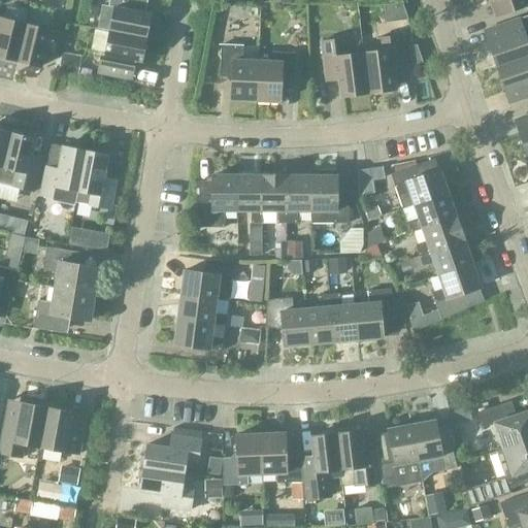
[(109,31),(145,38),(151,14),(145,13),(147,0),(114,0),(113,7),(101,5),(97,29),(109,31)]
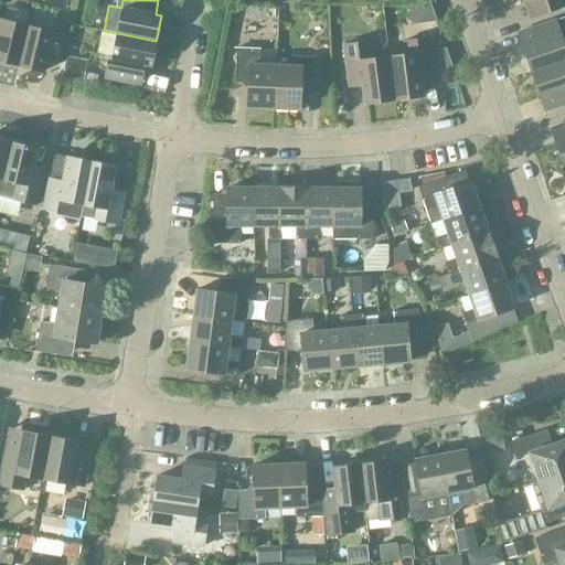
[(564,0),(505,0),(507,1),(510,0),(545,0),(550,12),(564,7),(564,0)]
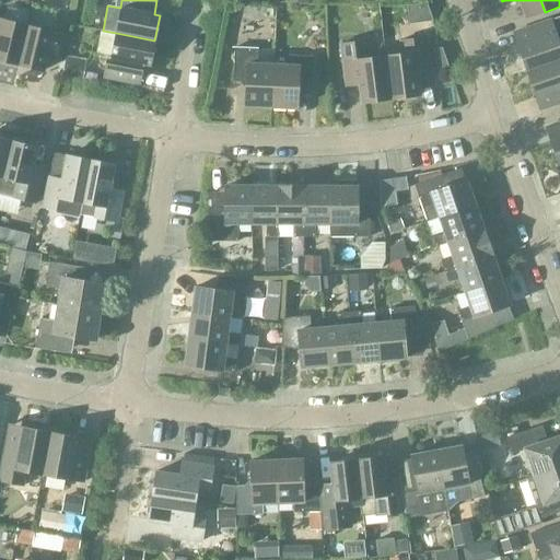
[(0,60),(18,66),(27,26),(3,20),(3,16),(0,14),(0,60)]
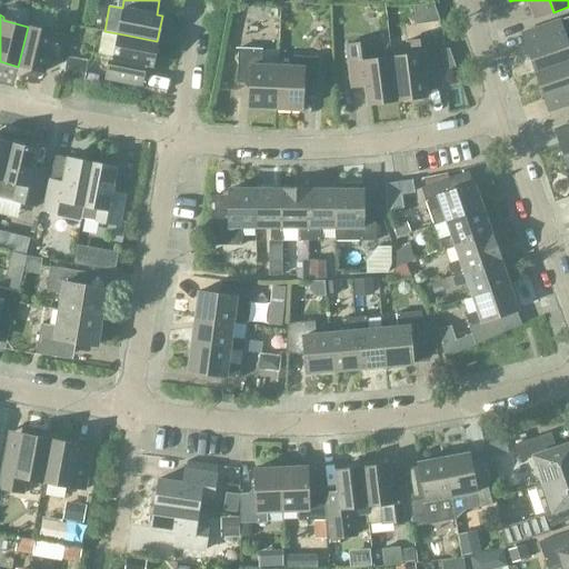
[(568,17),(521,35),(535,73),(568,60),(568,49),(568,46),(568,45),(568,17)]
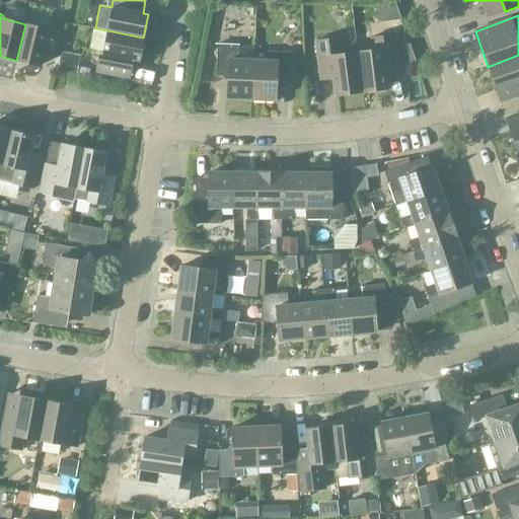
[(48,29),(25,24),(16,61),(40,66),(44,52),(57,55),(63,29),(49,26),(48,29)]
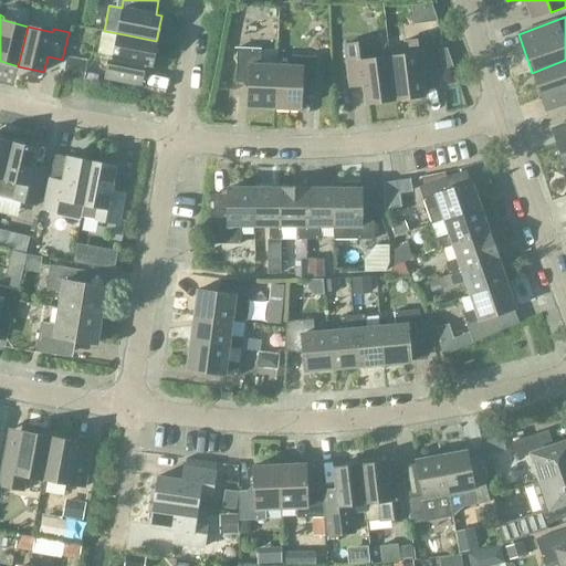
[(152,66),(156,41),(117,33),(113,59),(109,58),(105,79),(142,85),(146,65),(152,66)]
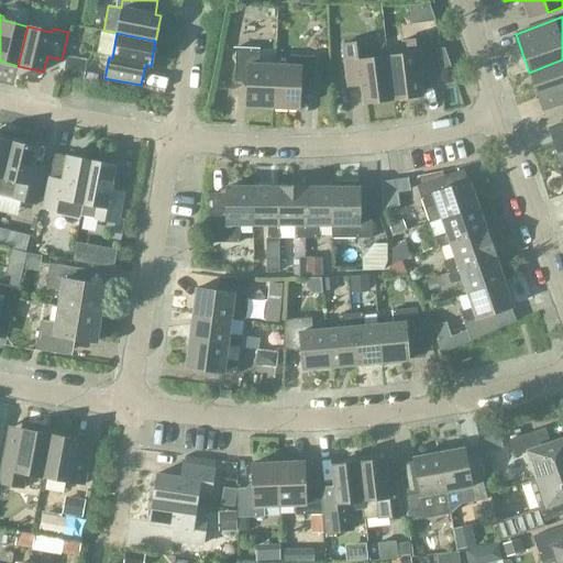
[(404,54),(387,56),(393,100),(421,97),(419,72),(432,70),(428,39),(403,42),(404,54)]
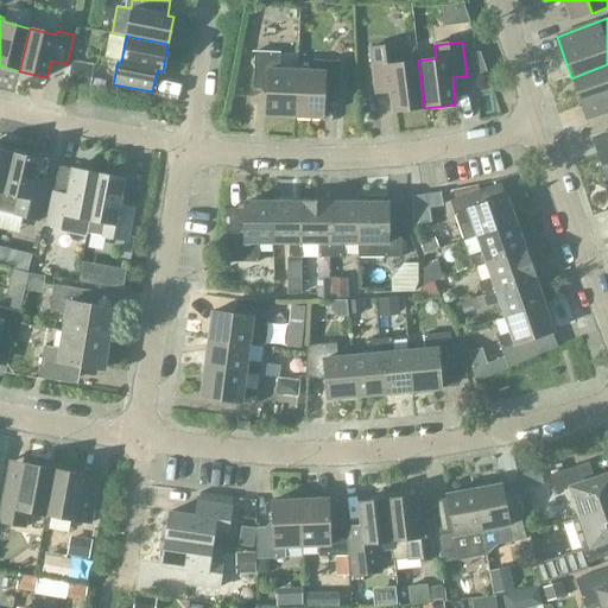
[(397,45),(369,49),(374,88),(388,86),(392,112),(424,108),(418,61),(399,63),(397,45)]
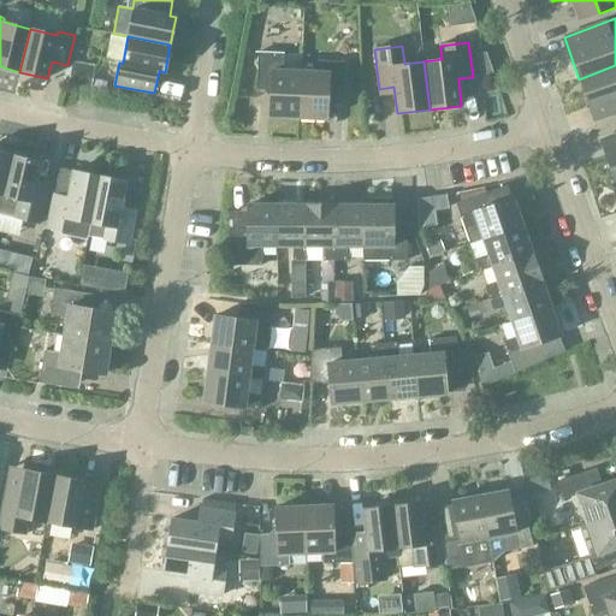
[(268,117),(297,118),(300,72),(283,71),(284,54),(258,53),(255,90),(270,92),(268,117)]
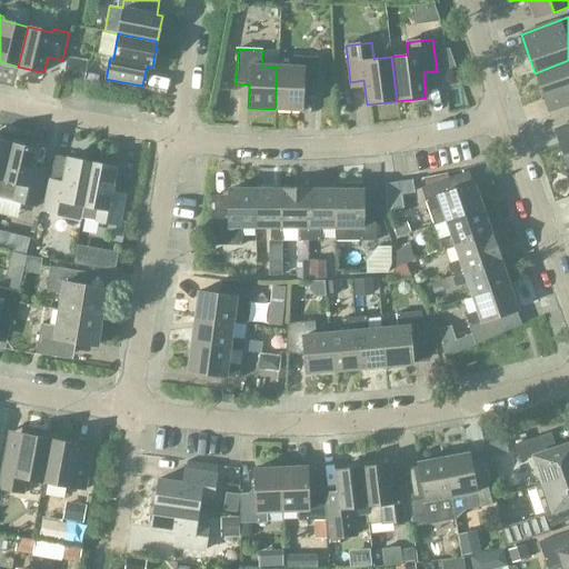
[(292,67),(277,67),(275,109),(301,110),(302,87),(316,87),(317,58),(293,57),(292,67)]
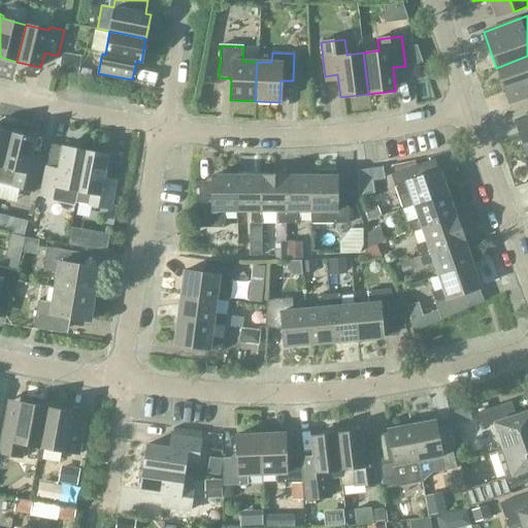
[(59,72),(77,75),(80,57),(62,54),(59,72)]
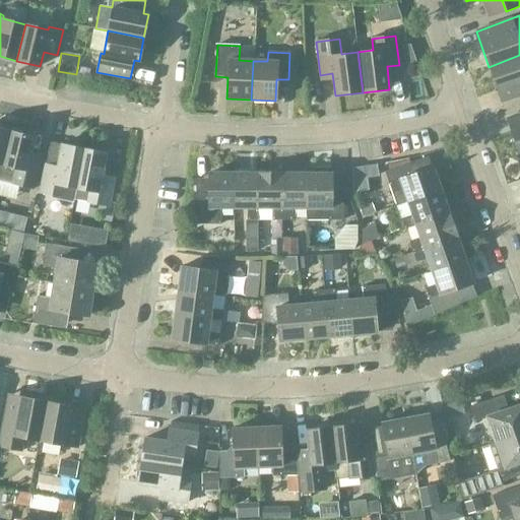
[(519,55),(489,67),(501,103),(519,95),(519,55)]
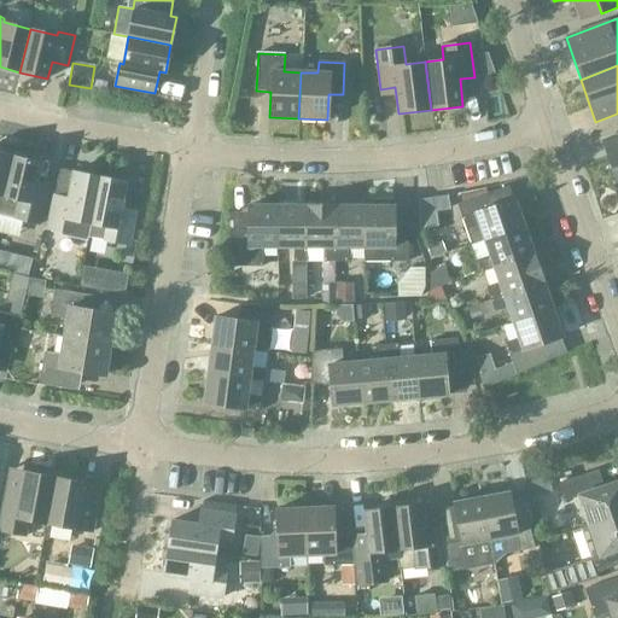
[(617,135),(602,141),(617,185),(617,184),(617,135)]
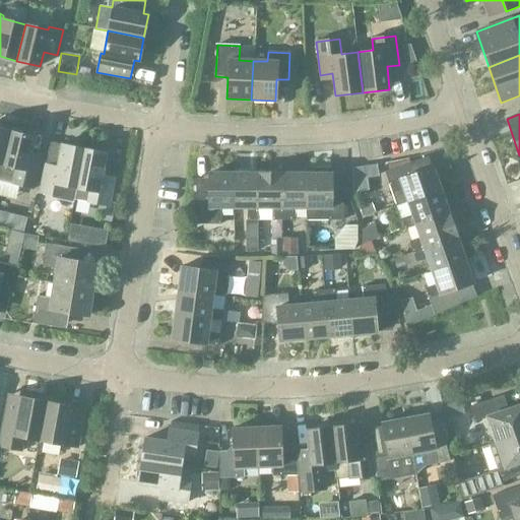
[(0,174),(2,166),(10,131),(0,128),(0,174)]
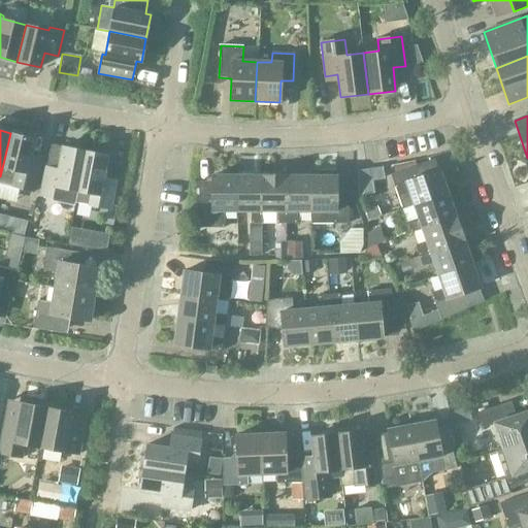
[(35,139),(10,133),(2,168),(0,176),(0,184),(34,193),(40,166),(29,164),(35,139)]
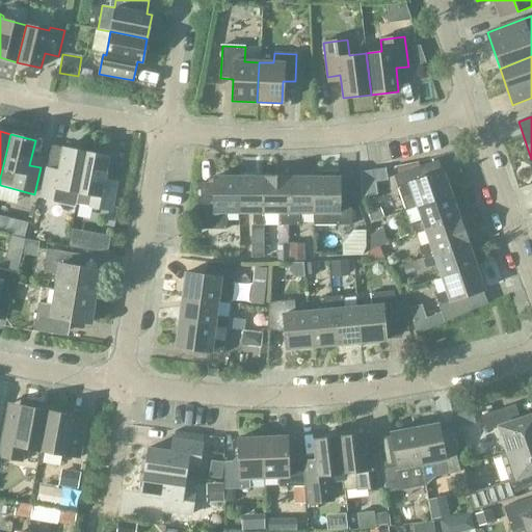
[(75,208),(76,205),(76,204),(78,193),(86,152),(63,148),(58,171),(46,168),(41,197),(52,200),(51,204),(75,208)]
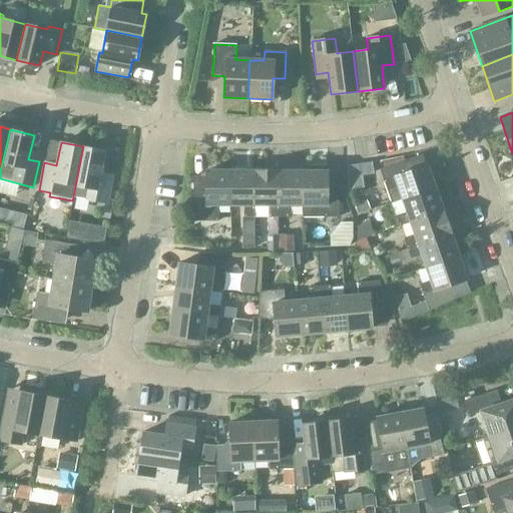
[(105,151),(83,146),(75,186),(73,196),(73,197),(86,199),(106,203),(112,176),(100,173),(105,151)]
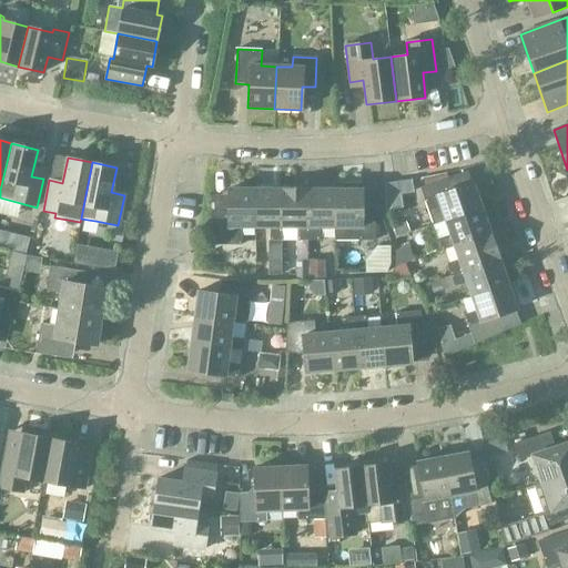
[(445,221),(480,209),(472,183),(452,190),(448,178),(446,179),(445,174),(422,179),(424,185),(419,188),(433,225),(445,221)]
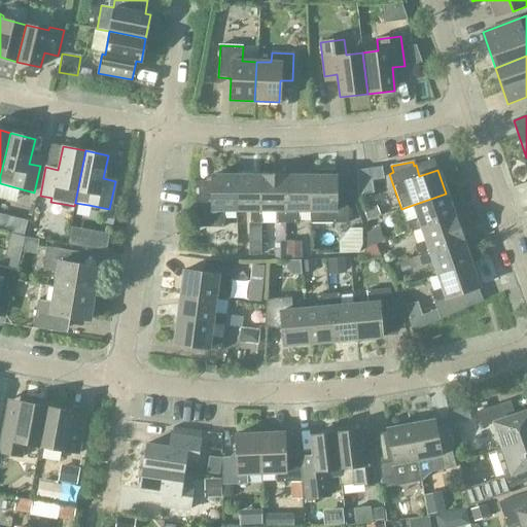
[(275,223),(286,223),(286,176),(286,175),(260,175),(260,176),(261,176),(261,211),(275,211),(275,223)]
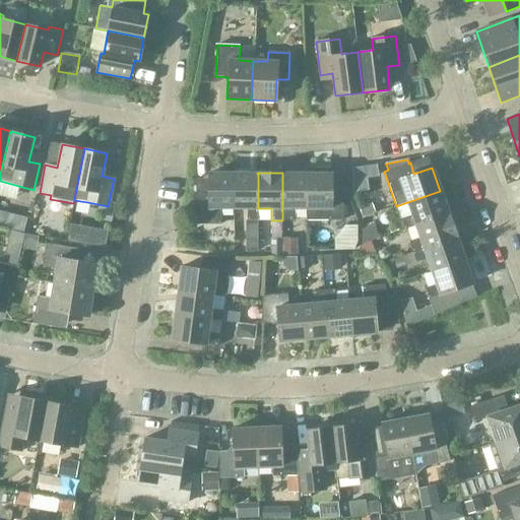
[(220,208),(234,208),(234,174),(208,174),(208,193),(195,193),(195,224),(220,224),(220,208)]
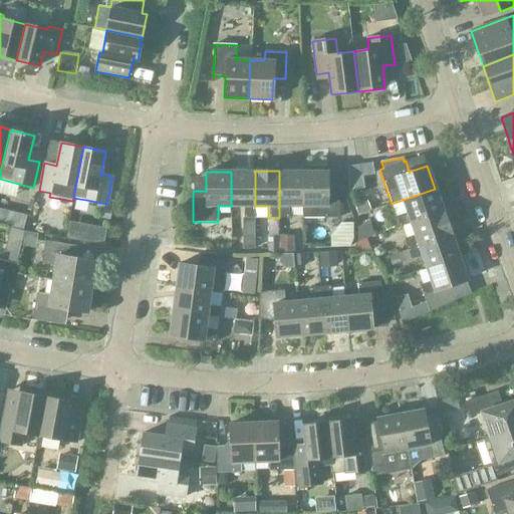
[(254,172),(231,172),(231,206),(244,206),(244,218),(255,218),(255,206),(255,172),(254,172)]
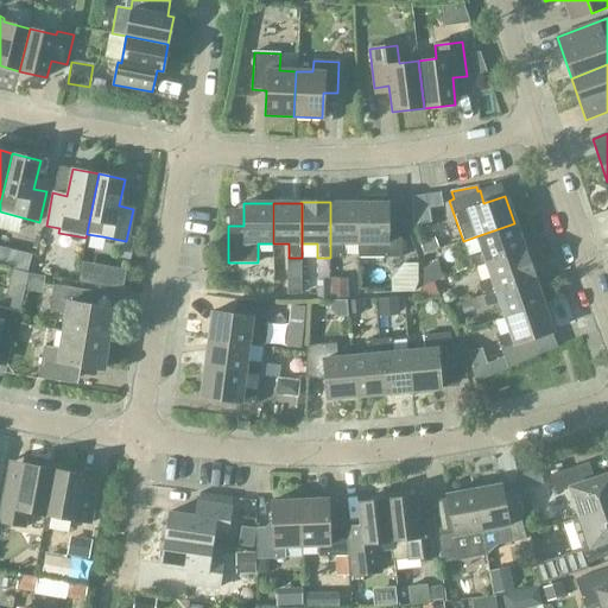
[(342,244),(358,244),(359,244),(359,203),(330,203),(330,258),(342,258),(342,244)]
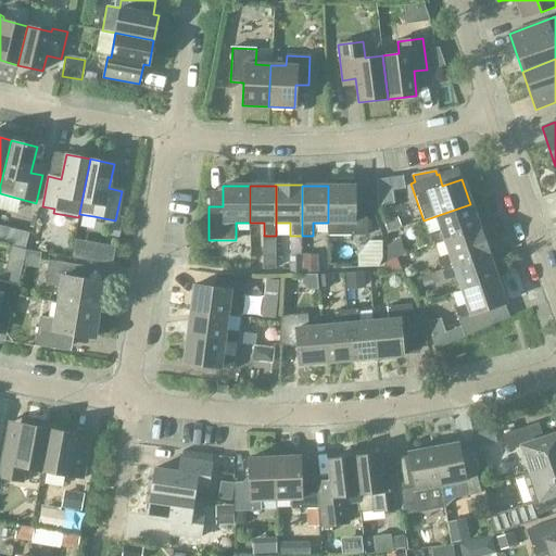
[(354,186),(328,186),(328,223),(327,223),(328,236),(367,236),(367,206),(354,206),(354,186)]
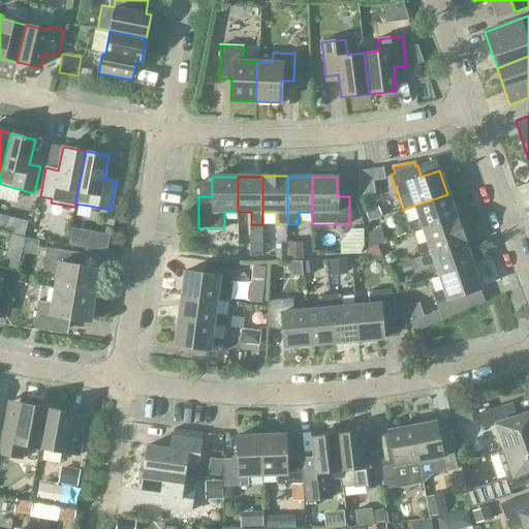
[(414,206),(419,219),(407,223),(411,234),(423,229),(456,218),(456,217),(447,194),(414,206)]
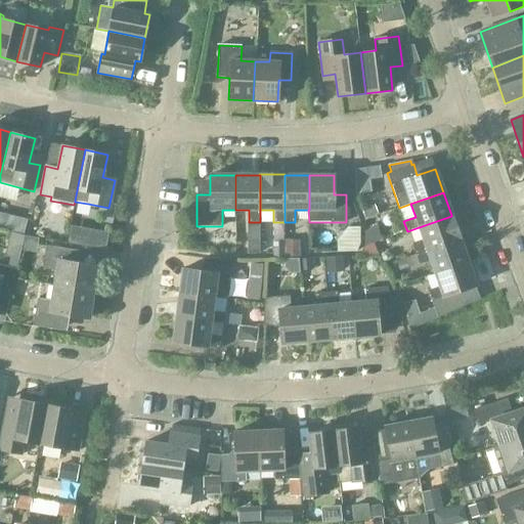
[(411,245),(416,254),(416,255),(460,238),(460,239),(461,239),(452,215),(451,215),(451,216),(419,227),(424,241),(411,245)]
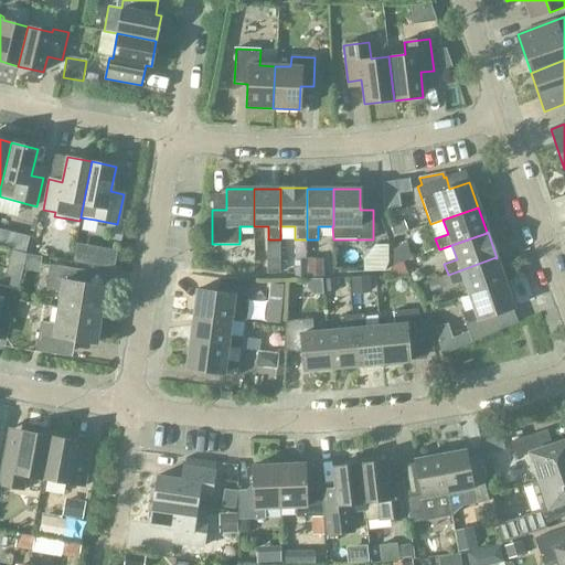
[(465,281),(469,295),(504,283),(496,258),(496,257),(448,275),(448,274),(436,278),(427,281),(430,292),(465,281)]
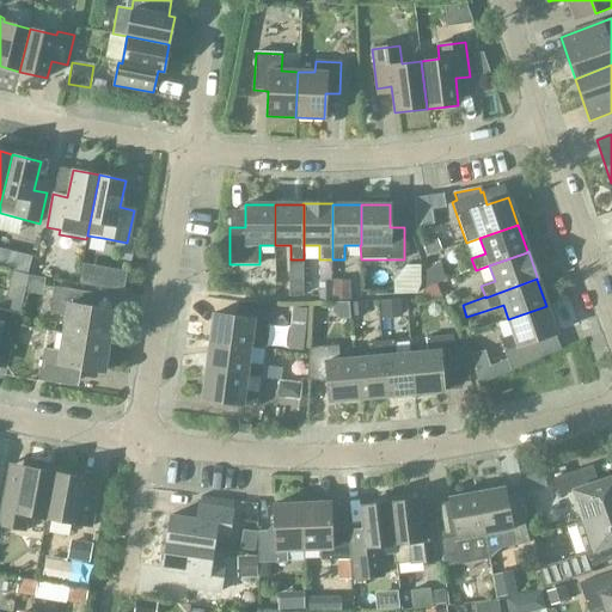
[(331,281),(331,283),(331,301),(347,301),(347,281),(331,281)]
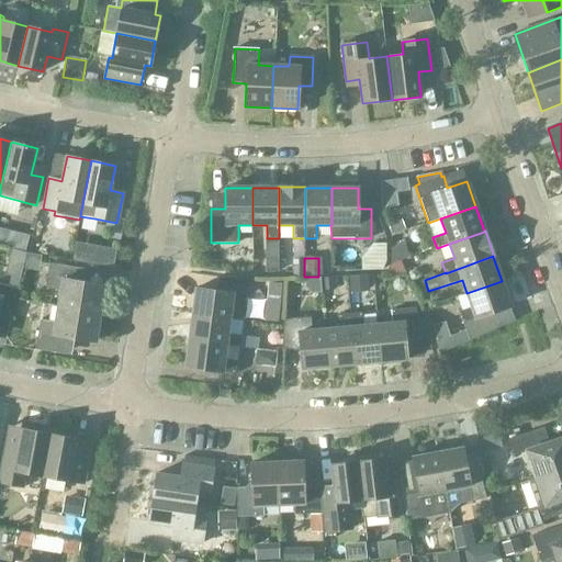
[(292,260),(292,277),(304,277),(304,260),(292,260)]
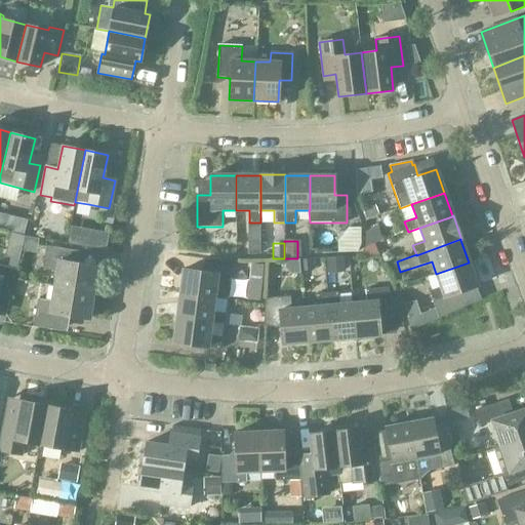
[(56,272),(54,286),(93,293),(97,267),(71,263),(73,250),(46,246),(42,269),(56,272)]
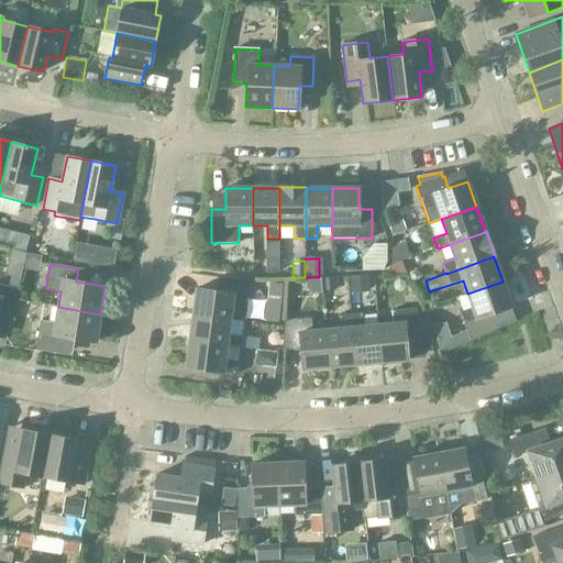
[(350,278),(351,294),(370,293),(368,276),(350,278)]
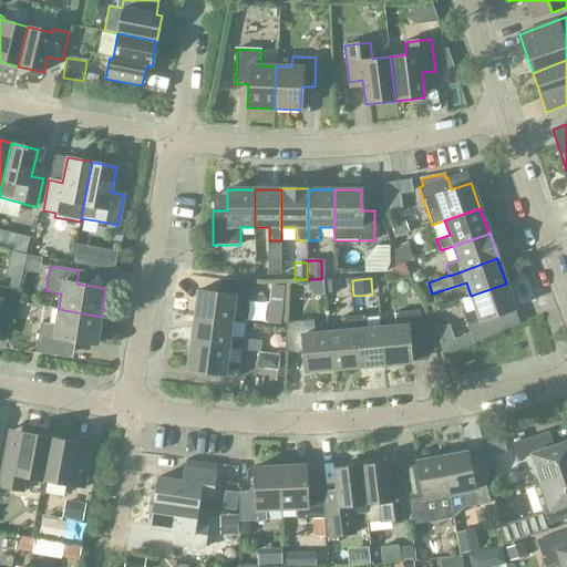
[(308,280),(308,290),(315,296),(325,296),(323,279),(308,280)]
